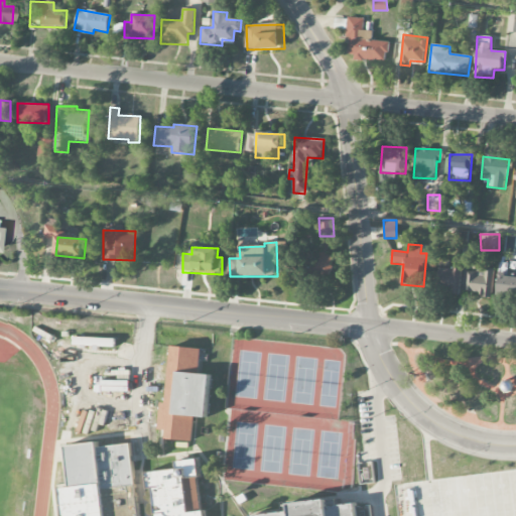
[(337,259),(318,251),(310,270),(329,277),(337,259)]
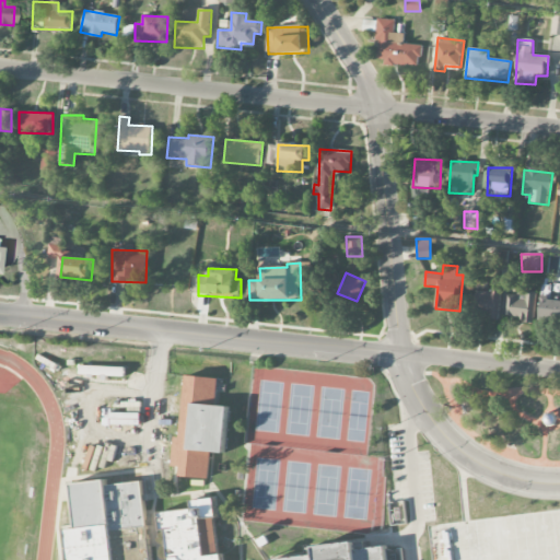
[(559,301),(549,300),(551,288),(543,287),(539,321),(559,323),(559,301)]
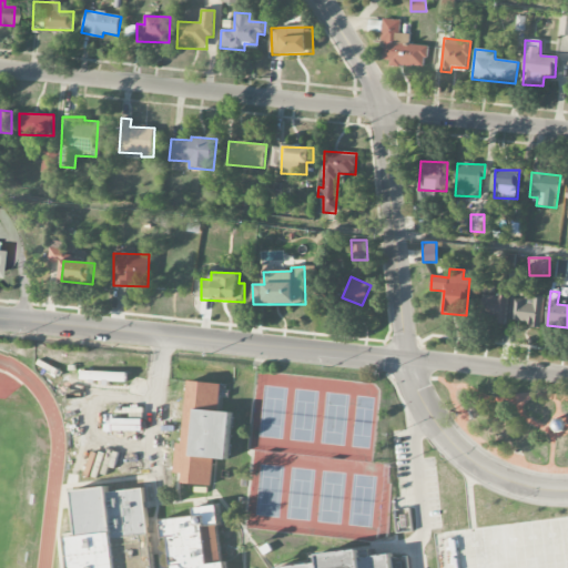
[(541,325),(543,294),(525,293),(525,300),(514,300),(513,324),(541,325)]
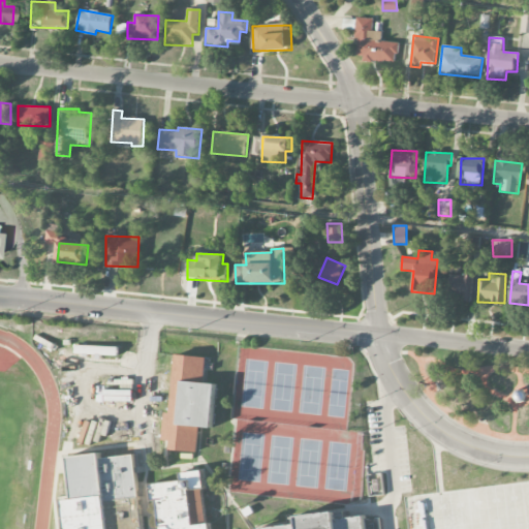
[(471,300),(472,276),(449,275),(448,299),(471,300)]
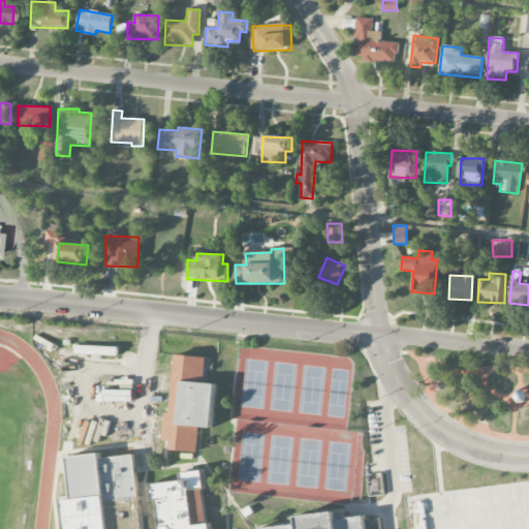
[(197,453),(166,448),(167,440),(160,439),(163,413),(168,414),(176,352),(210,356),(207,380),(216,381),(211,427),(201,426),(197,453)]
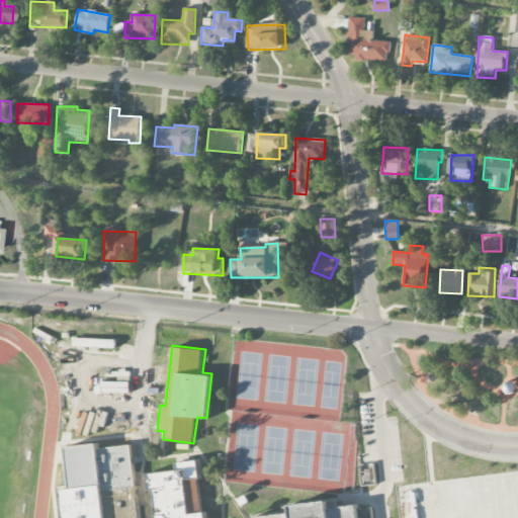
[(507,394),(510,395),(513,393),(515,390),(516,385),(514,382),(511,380),(507,380),(504,382),(502,385),(502,389),(504,392),(507,394)]
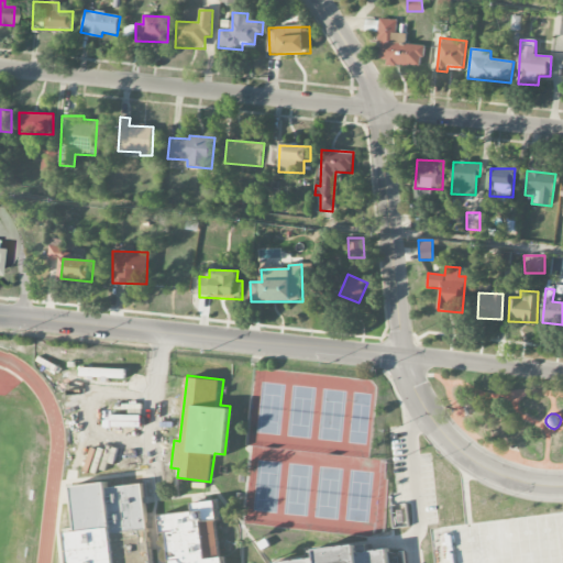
[(68,562),(64,530),(75,529),(69,483),(103,478),(105,486),(141,482),(151,562),(68,562)]
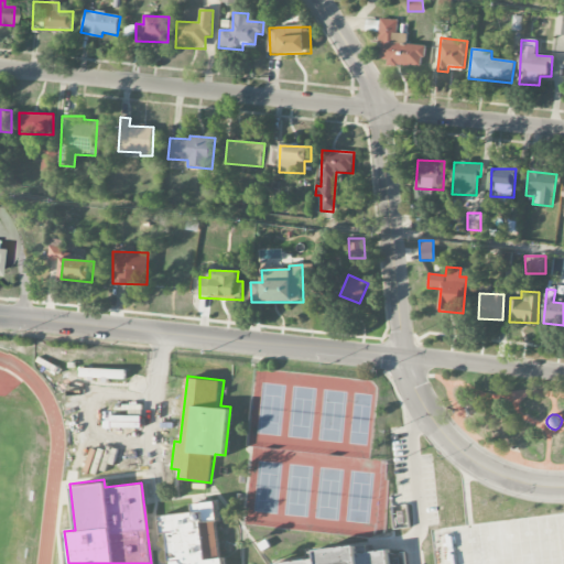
[(170,562),(166,534),(163,535),(161,517),(195,512),(194,505),(217,501),(219,522),(205,523),(209,560),(225,557),(225,563),(186,563),(186,560),(170,562)]
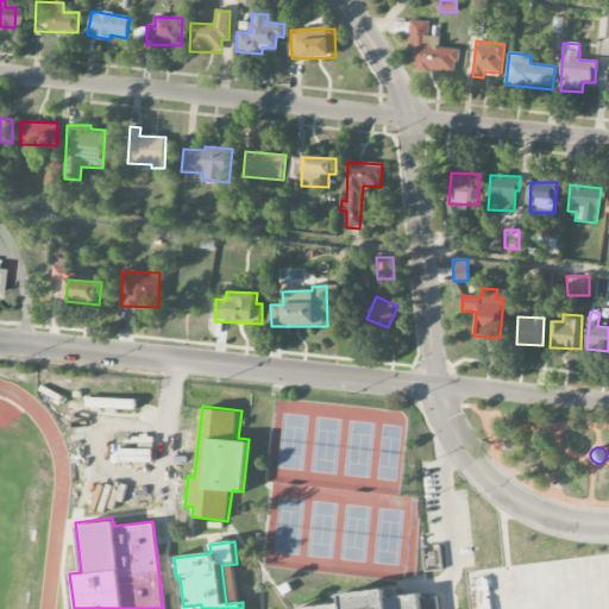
[(295,608),(343,603),(341,592),(387,586),(388,597),(420,594),(421,608),(295,608)]
